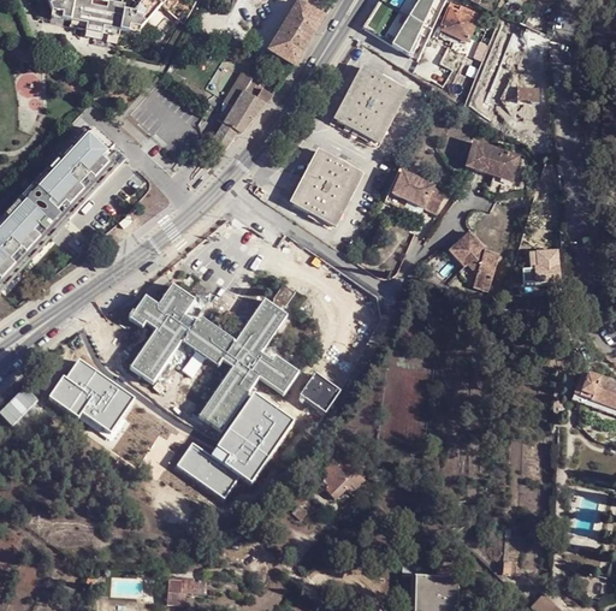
[(123,0),(123,1),(116,0),(47,0),(51,11),(49,15),(69,18),(67,25),(86,29),(84,34),(100,36),(100,31),(116,35),(117,28),(138,31),(138,27),(161,0),(123,0)]
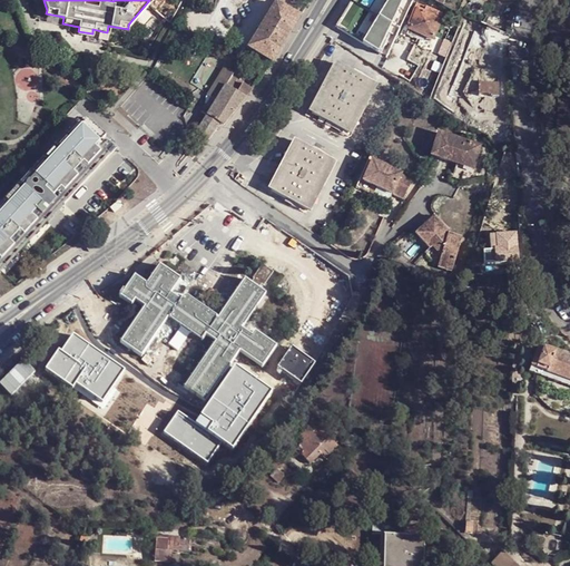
[(298,16),(307,2),(303,0),(275,0),(247,46),(271,60),(298,16)]
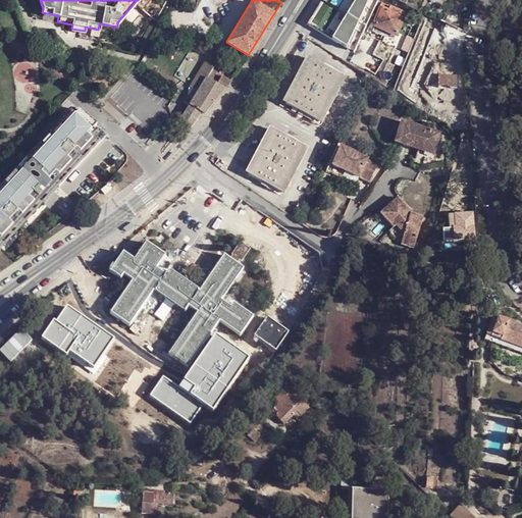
[(405,12),(390,6),(383,2),(375,21),(397,32),(406,13),(405,12)]
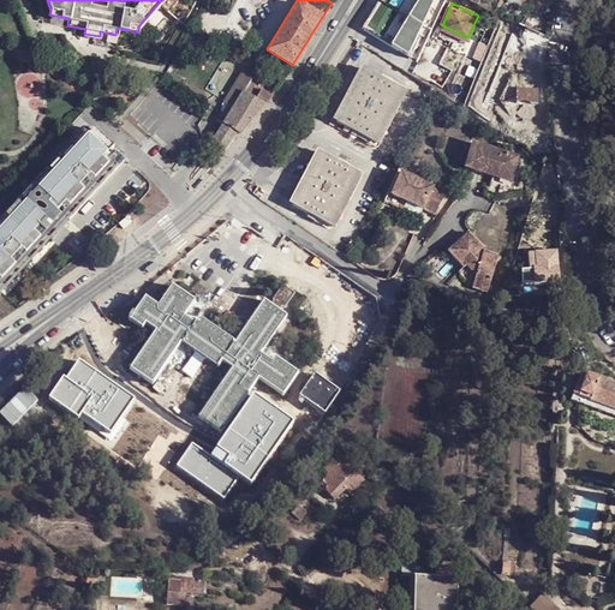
[(461,3),(460,7),(477,15),(478,10),(461,3)]
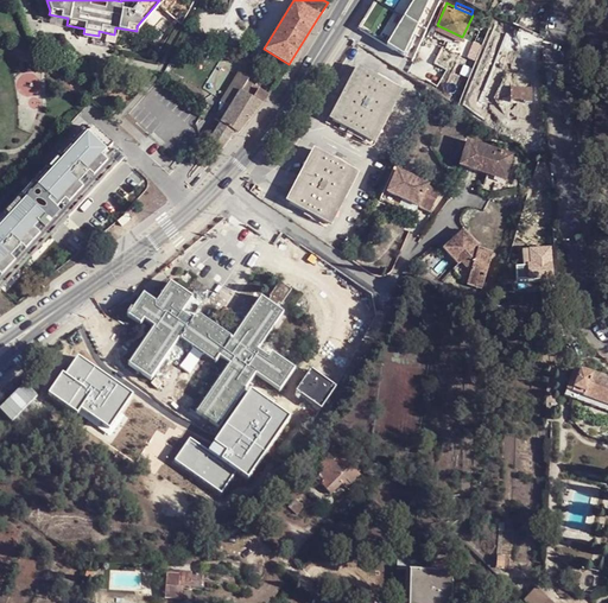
[(454,95),(462,100),(480,49),(473,45),(454,95)]
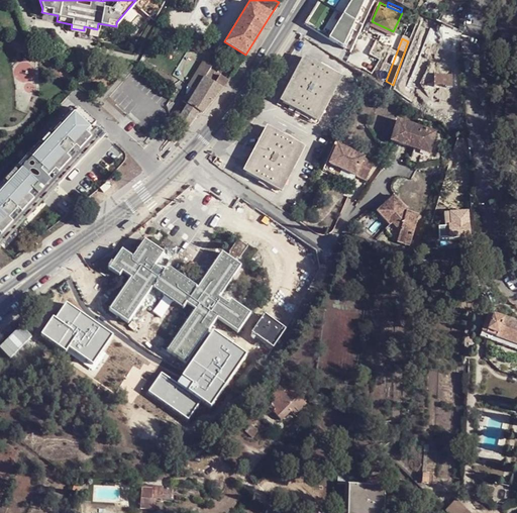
[(308,57),(285,101),(318,118),(341,75),(308,57)]
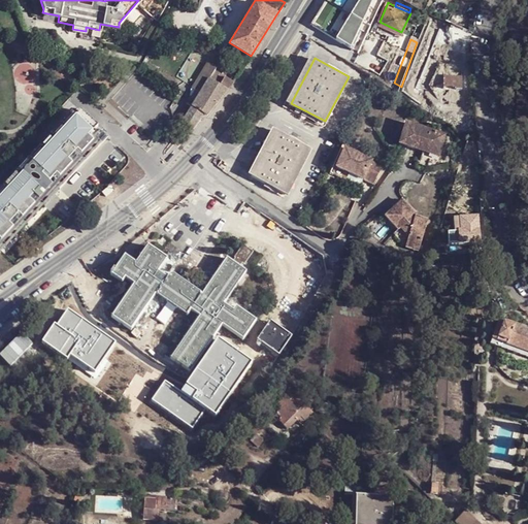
[(182,119),(194,126),(202,112),(205,113),(223,93),(227,88),(233,80),(225,75),(225,74),(225,73),(226,71),(225,70),(223,69),(222,69),(221,69),(220,69),(219,69),(218,70),(215,68),(217,66),(206,59),(189,86),(193,89),(199,92),(195,97),(191,104),(182,119)]
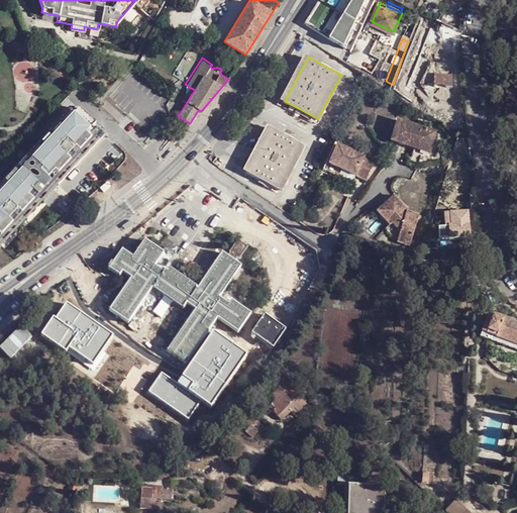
[(452,64),(434,64),(434,71),(452,72),(452,64)]
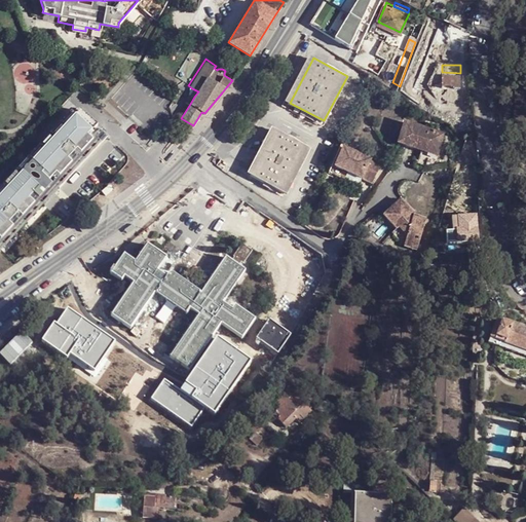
[(442,72),(442,88),(441,95),(460,96),(460,73),(442,72)]
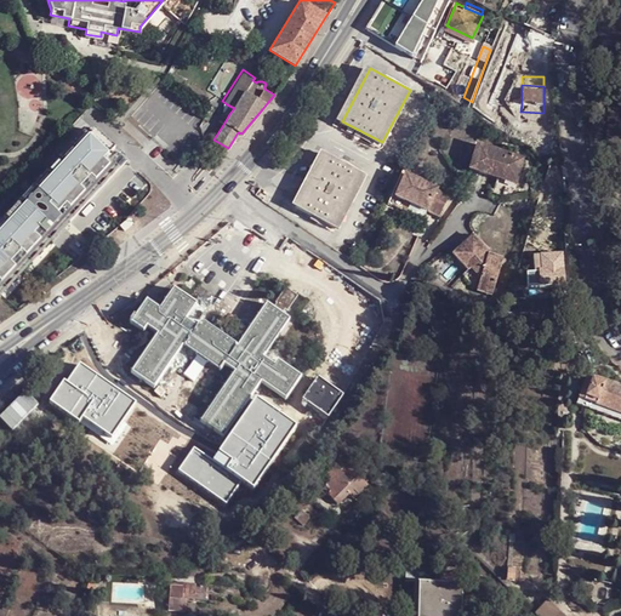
[(223,110),(229,114),(234,108),(227,104),(223,110)]
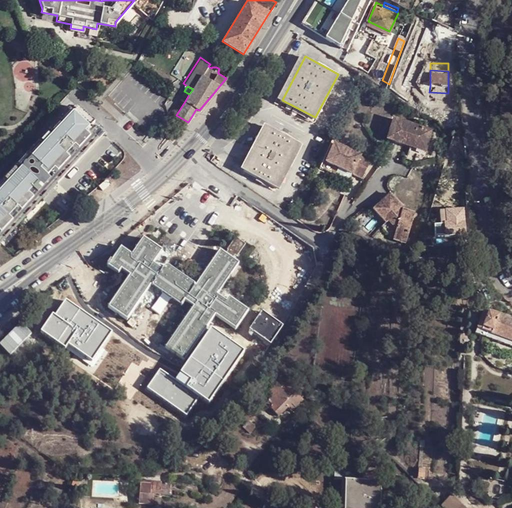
[(179,97),(185,101),(189,94),(184,91),(183,90),(179,97)]
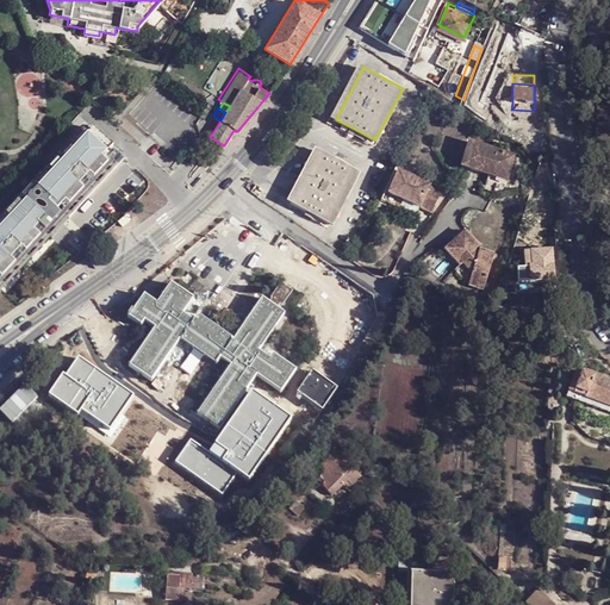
[(33,181),(68,213),(124,153),(89,120),(33,181)]
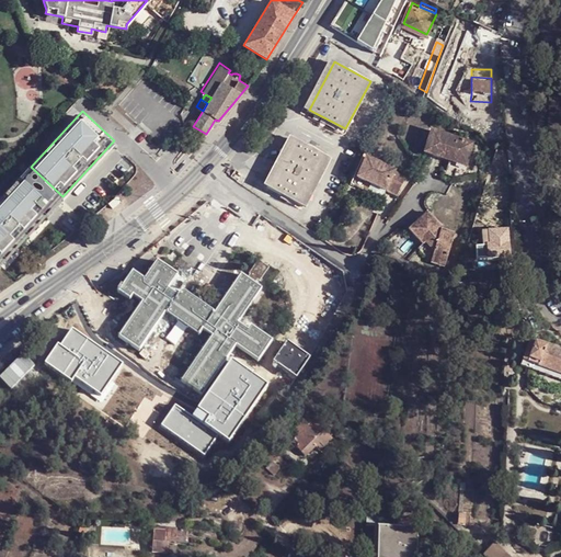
[(490,135),(508,135),(507,126),(491,126),(490,135)]
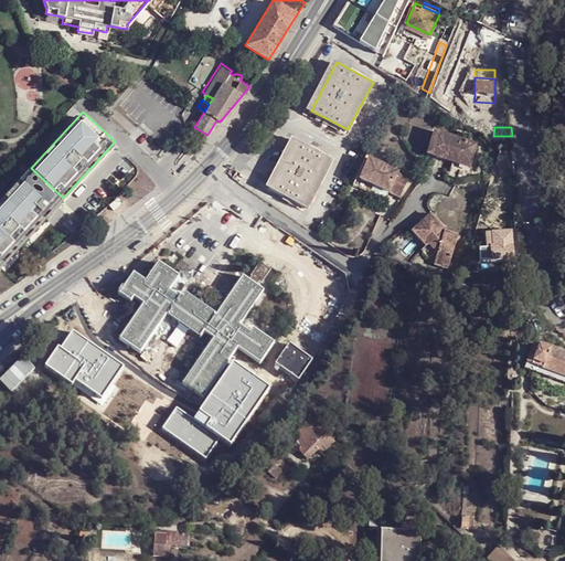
[(443,133),(437,154),(471,163),(478,141),(443,133)]
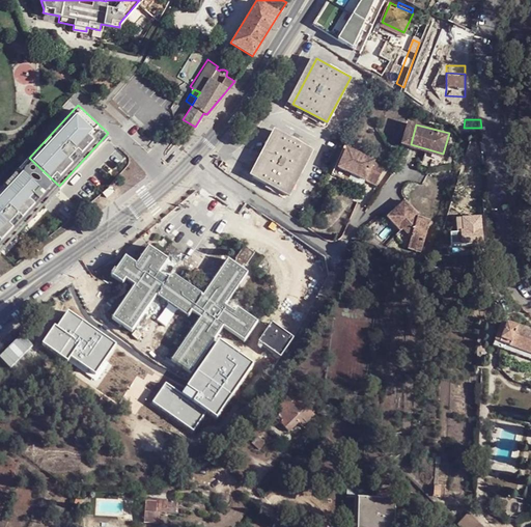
[(279,129),(253,174),(288,193),(313,146),(279,129)]
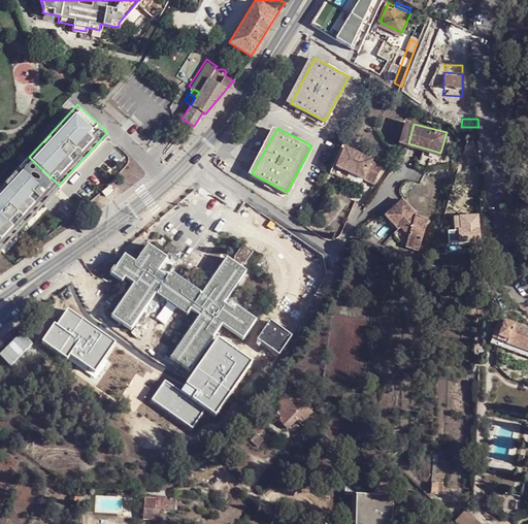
[(345,149),(336,167),(374,184),(383,164),(345,149)]
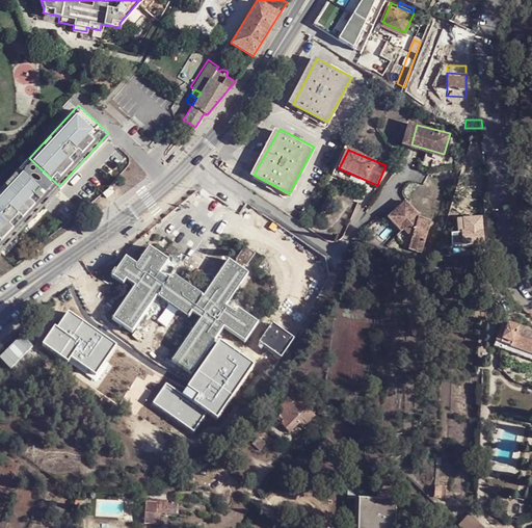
[(19,169),(22,173),(42,190),(40,192),(43,195),(48,200),(59,186),(29,158),(19,169)]
